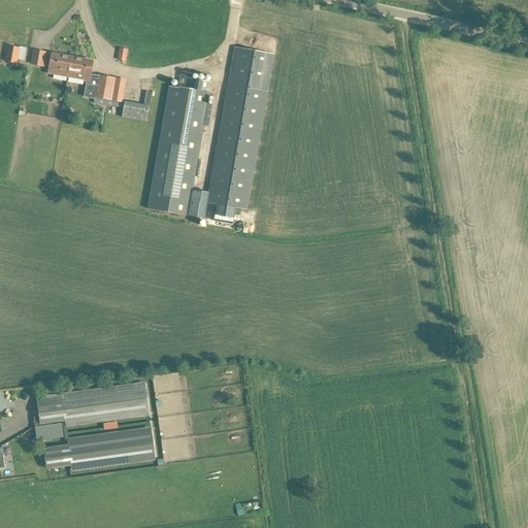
[(17,64),(21,47),(8,45),(5,61),(17,64)]
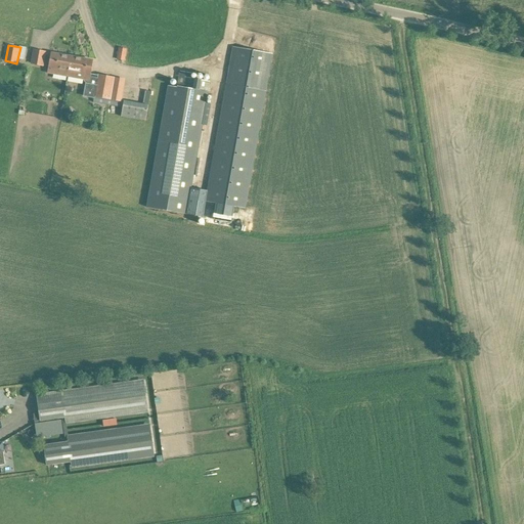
[(125,61),(127,49),(119,47),(117,59),(125,61)]
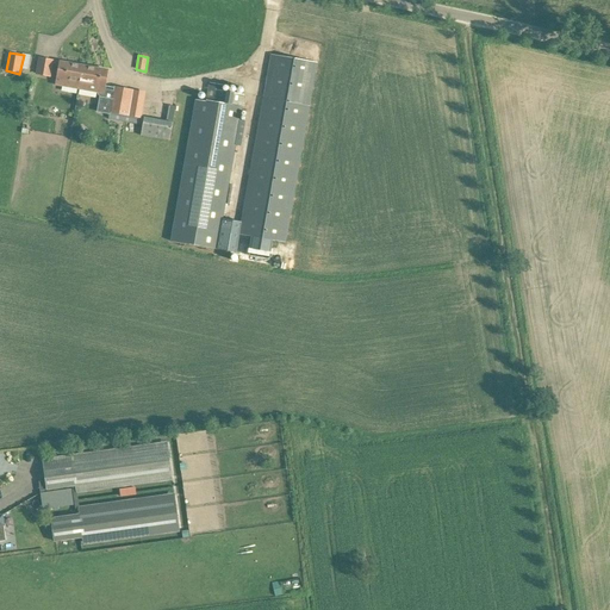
[(271,56),(240,235),(286,243),(317,64),(271,56)]
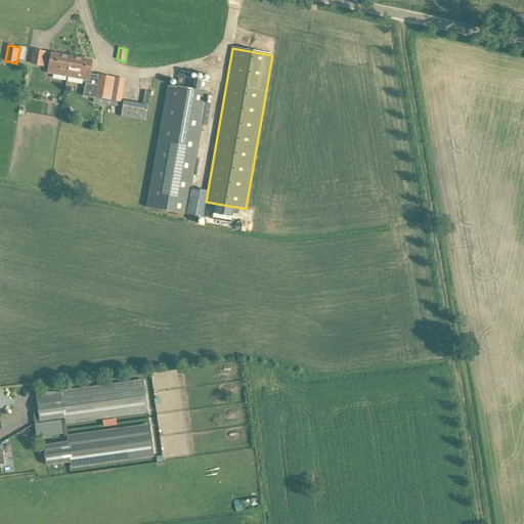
[(43,66),(43,62),(45,52),(34,50),(32,63),(43,66)]
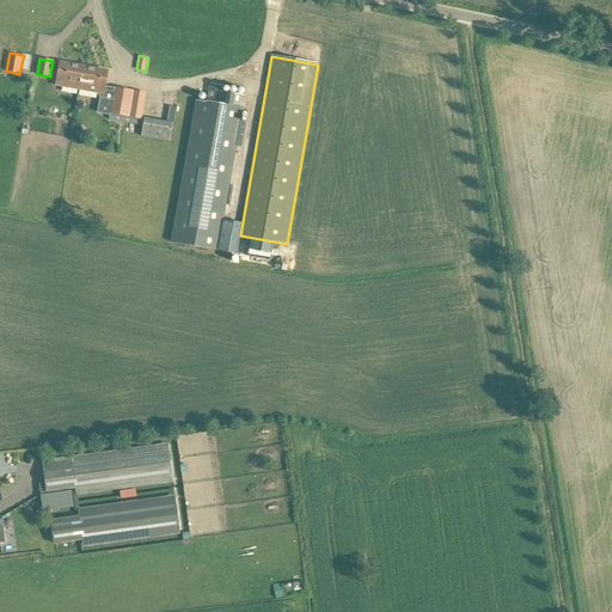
[(79,90),(84,66),(61,62),(57,78),(59,78),(56,85),(79,90)]
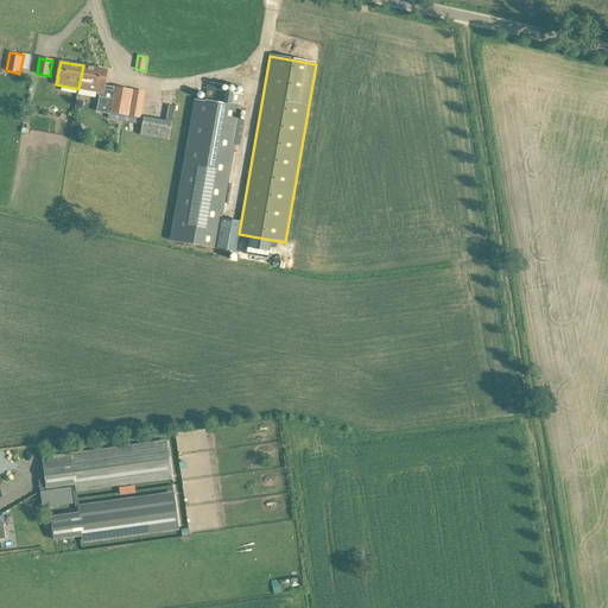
[(107,70),(83,67),(83,65),(78,89),(97,93),(100,97),(96,112),(109,114),(108,119),(139,125),(140,118),(145,93),(114,87),(113,90),(103,89),(105,86),(105,82),(107,70)]
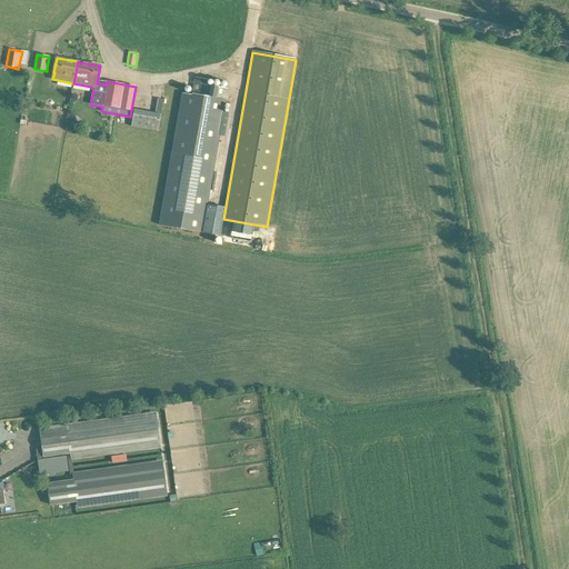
[(182,92),(160,226),(200,232),(203,216),(206,200),(217,139),(222,140),(226,117),(220,116),(226,88),(208,85),(209,79),(196,77),(195,82),(192,95),(182,92)]
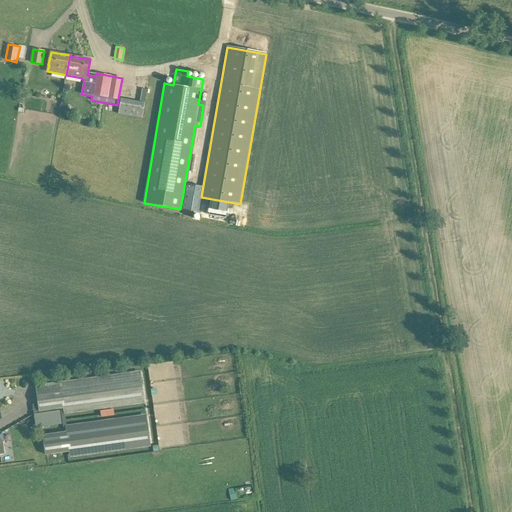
[(145,102),(146,98),(147,89),(142,89),(140,101),(121,98),(118,113),(142,118),(145,102)]
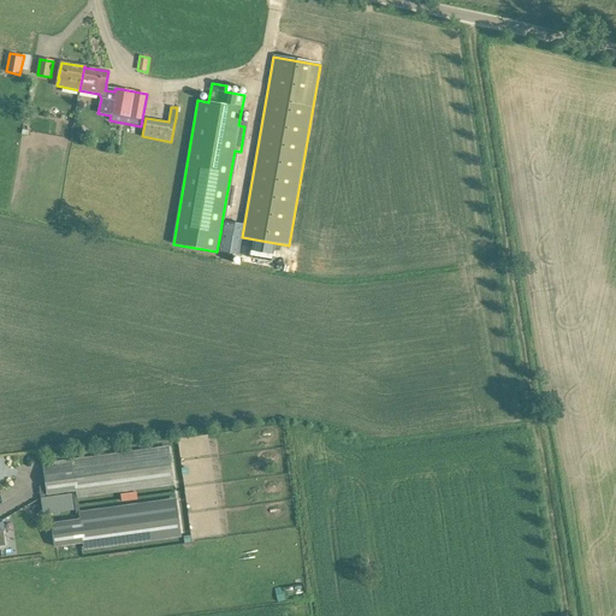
[(232,243),(229,260),(273,268),(276,252),(244,246),(232,243)]
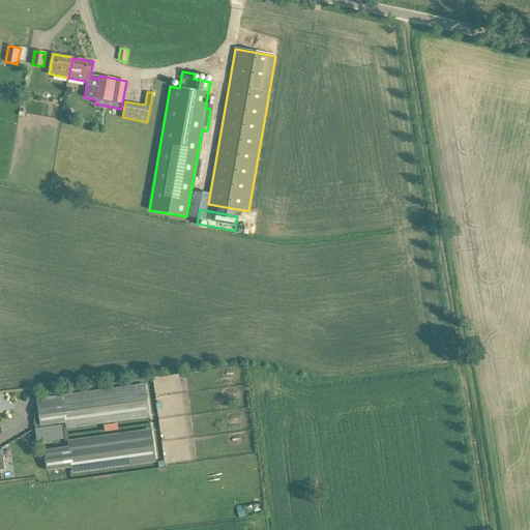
[(40,425),(51,423),(65,421),(66,429),(150,417),(145,383),(61,394),(63,402),(38,405),(40,425)]
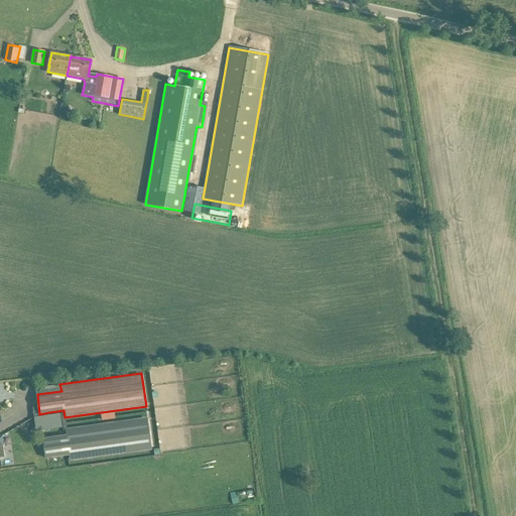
[(70,455),(71,461),(152,449),(147,417),(66,428),(68,434),(43,437),(45,458),(70,455)]
